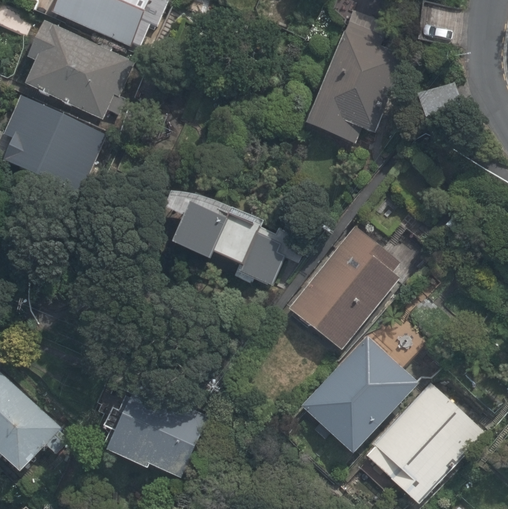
[(56,0),(53,7),(142,54),(169,0),(56,0)]
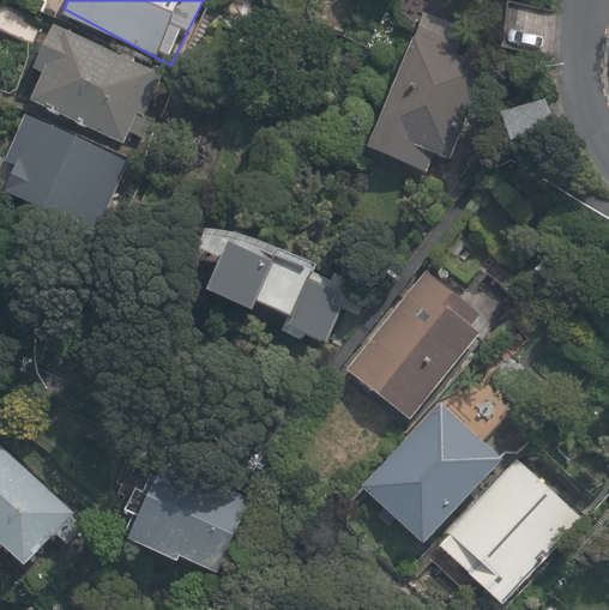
[(548,7),(508,12),(513,56),(553,52),(548,7)]
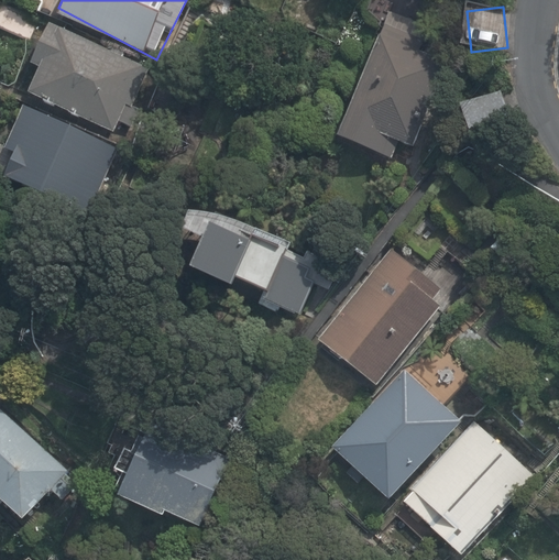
[(377,18),(335,134),(386,154),(392,139),(406,143),(444,42),(377,18)]
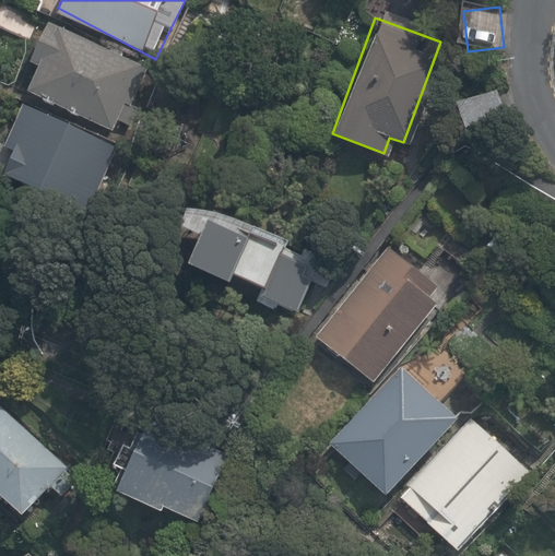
[(57,21),(36,62),(51,70),(36,102),(115,141),(152,69),(57,21)]
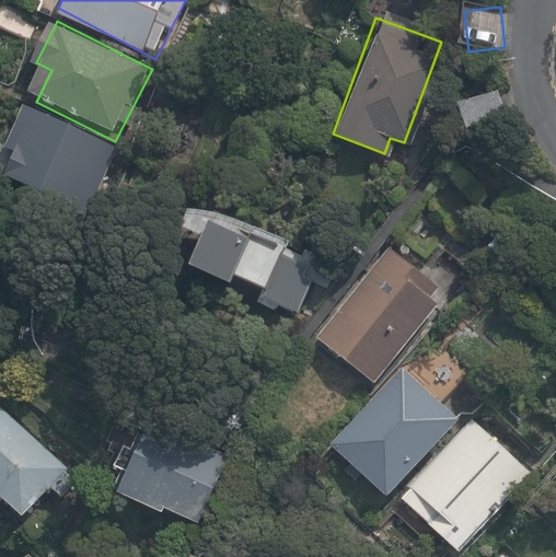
[(498,88),(458,103),(465,128),(507,113),(498,88)]
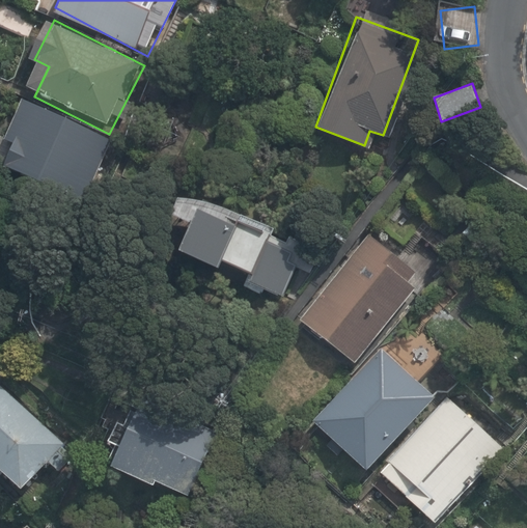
[(25,104),(7,146),(26,155),(16,177),(78,204),(106,139),(25,104)]
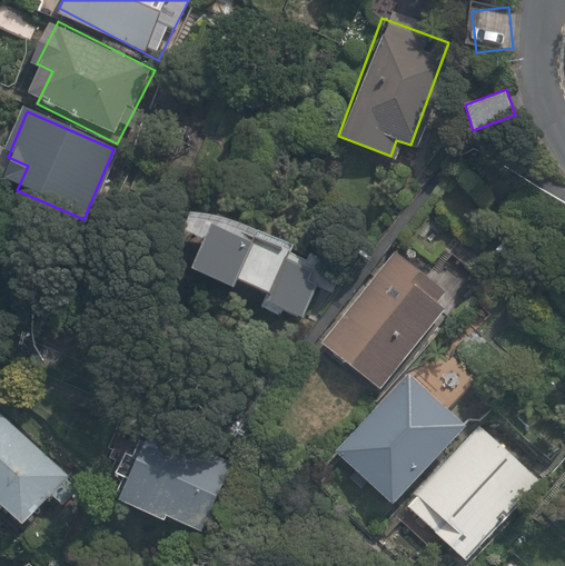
[(238,221),(200,270),(246,300),(251,291),(268,301),(261,311),(294,331),(328,279),(238,221)]
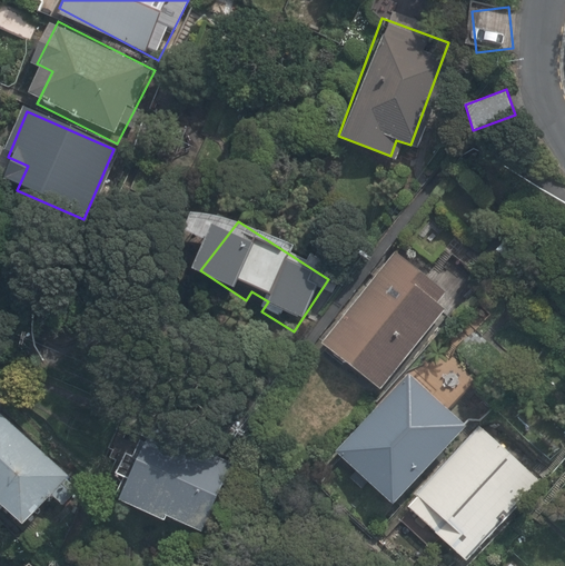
[(390,249),(316,343),(377,389),(443,306),(432,297),(439,288),(390,249)]
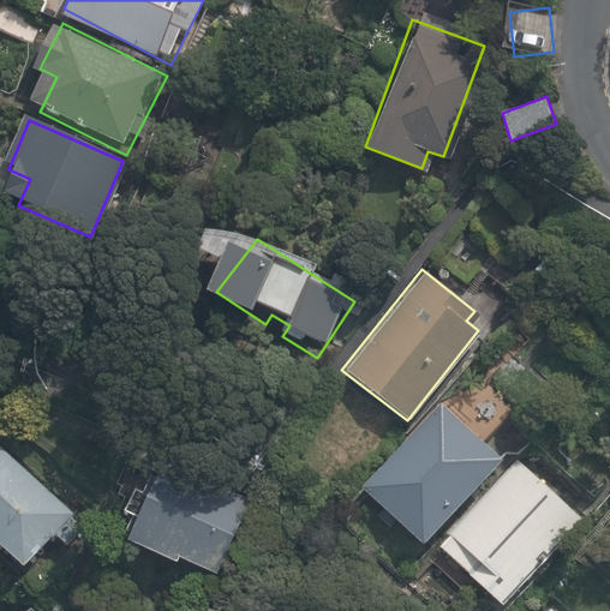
[(441,402),(360,486),(425,544),(500,459),(441,402)]
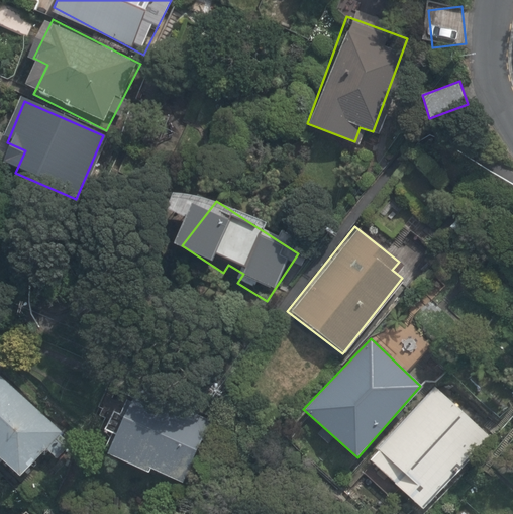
[(65,429),(0,371),(0,453),(23,475),(65,429)]
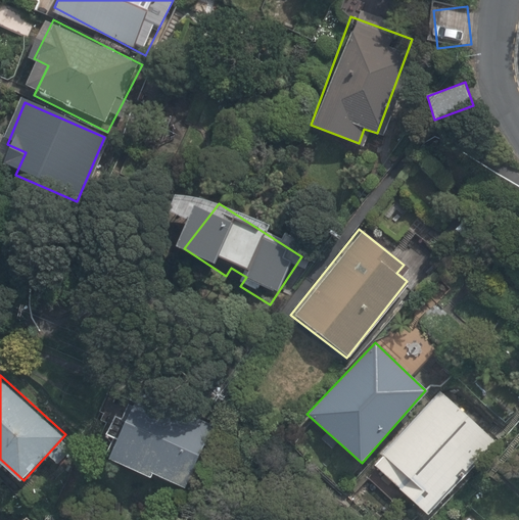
[(438,391),(372,463),(428,513),(492,440),(438,391)]
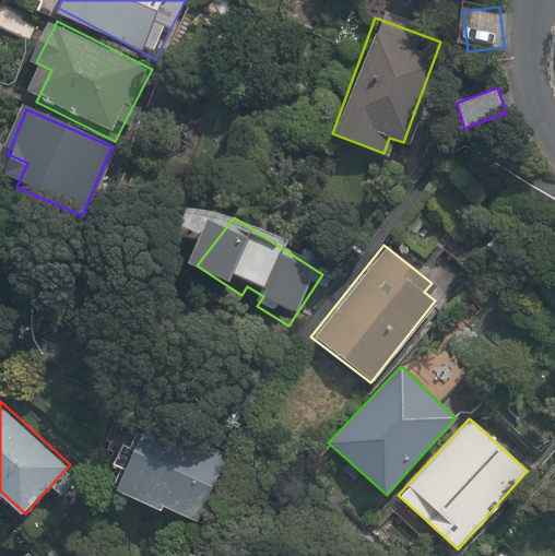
[(152,424),(122,489),(205,527),(235,460),(152,424)]
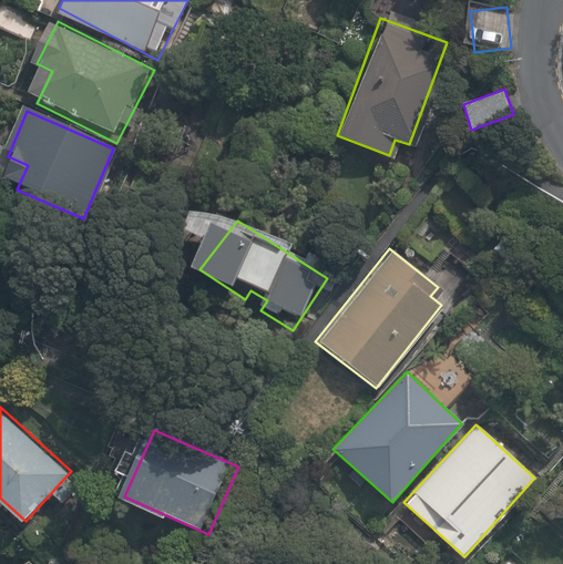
All buildings are outlined.
